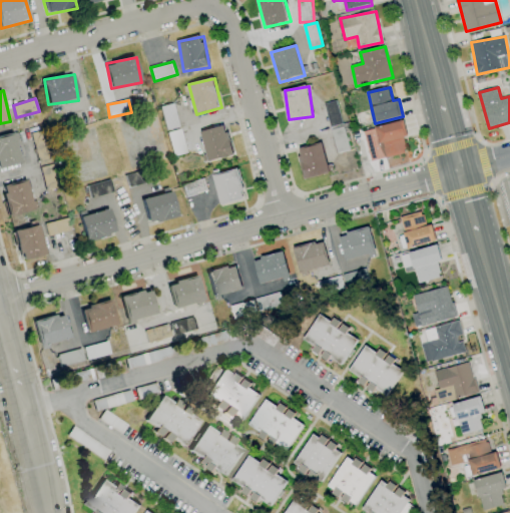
[(343,124),(339,101),(326,103),(331,126),(343,124)]
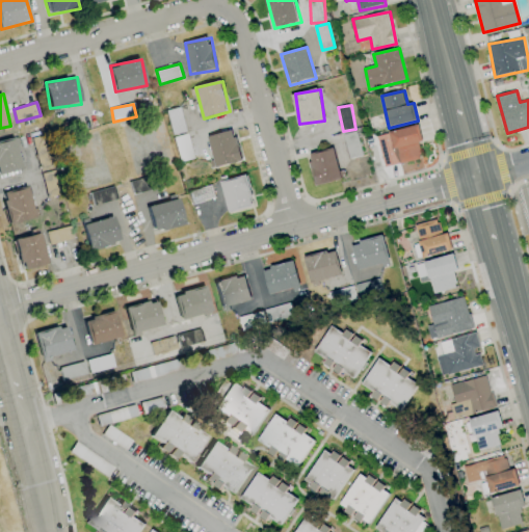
[(377,135),(386,167),(423,158),(419,142),(423,141),(420,125),(377,135)]
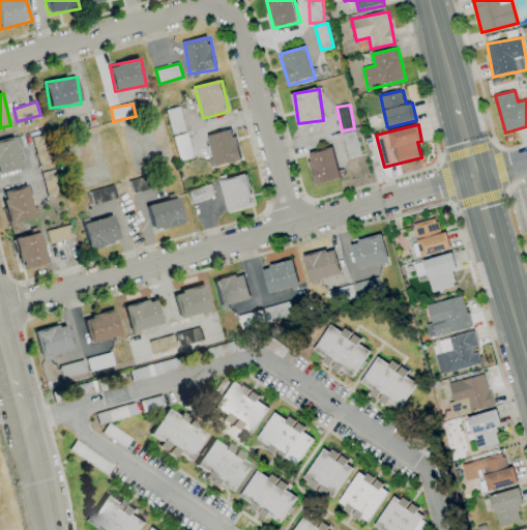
[(209,136),(215,167),(242,162),(235,129),(209,136)]
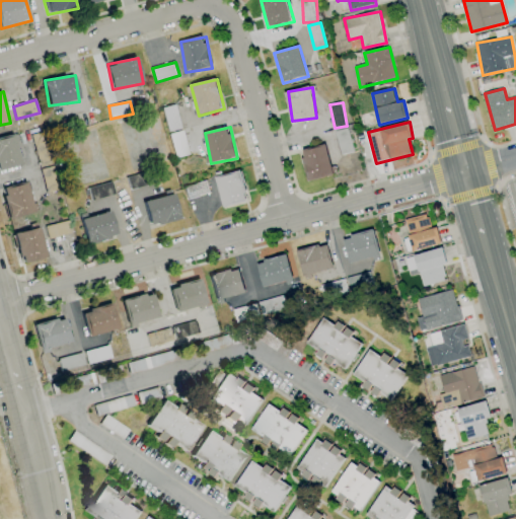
[(337,132),(343,155),(355,152),(350,128),(337,132)]
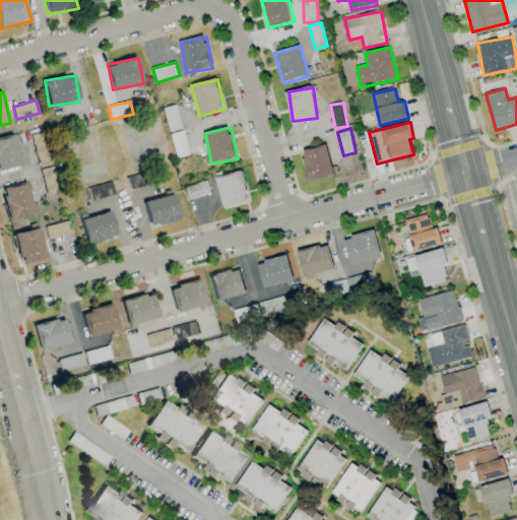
[(0,171),(23,164),(15,134),(0,138),(0,171)]
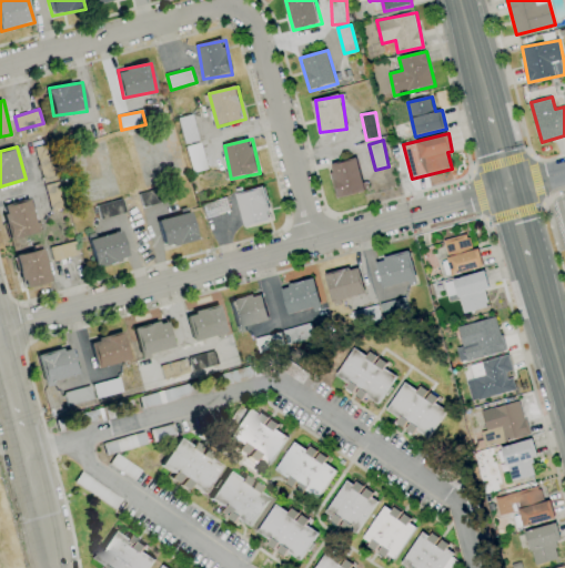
[(331,164),(338,198),(366,192),(360,159),(331,164)]
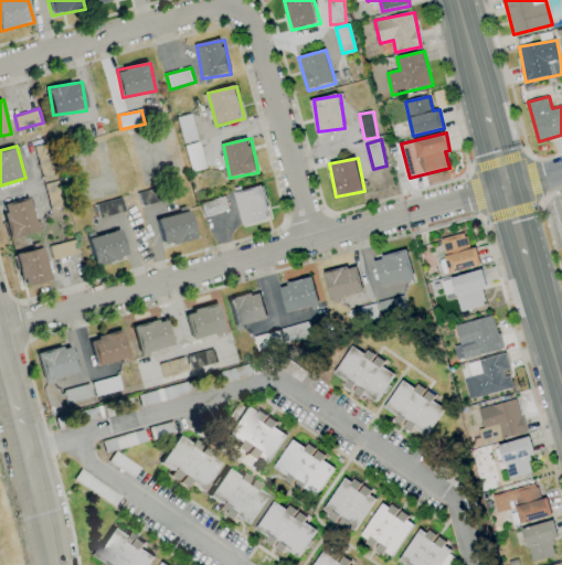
[(235,193),(245,226),(272,219),(263,185),(235,193)]
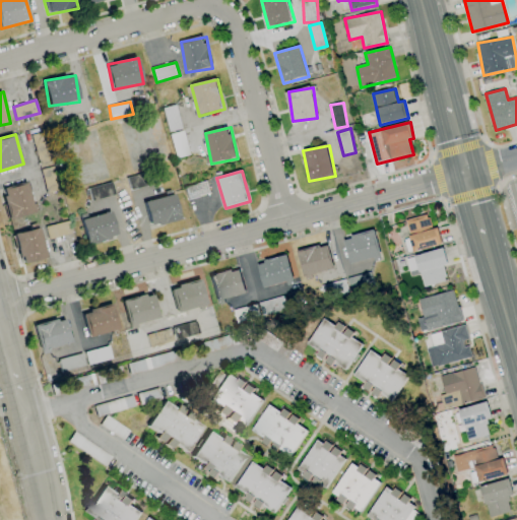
[(185,187),(189,200),(212,194),(208,181),(185,187)]
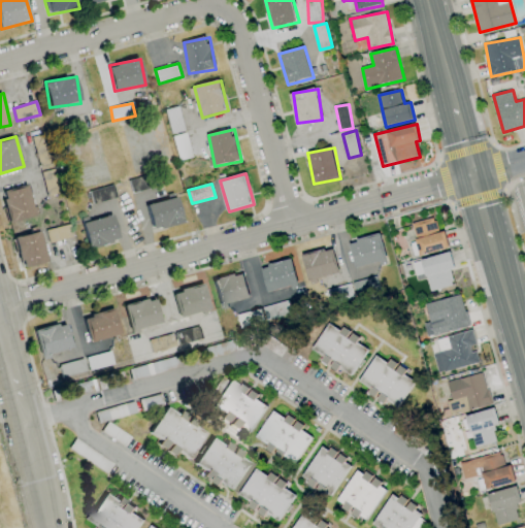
[(10,223),(36,216),(29,186),(3,193),(10,223)]
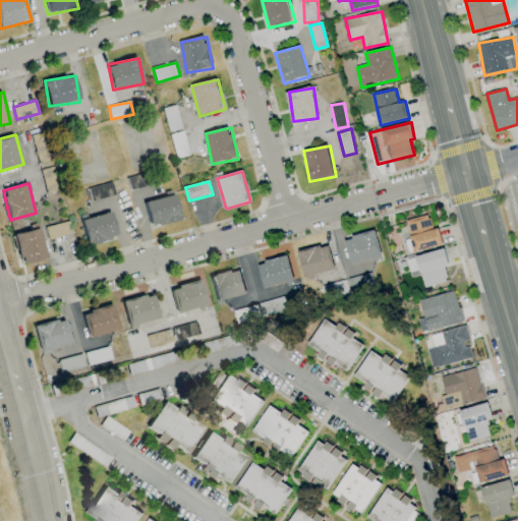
[(93,200),(116,196),(113,183),(91,187),(93,200)]
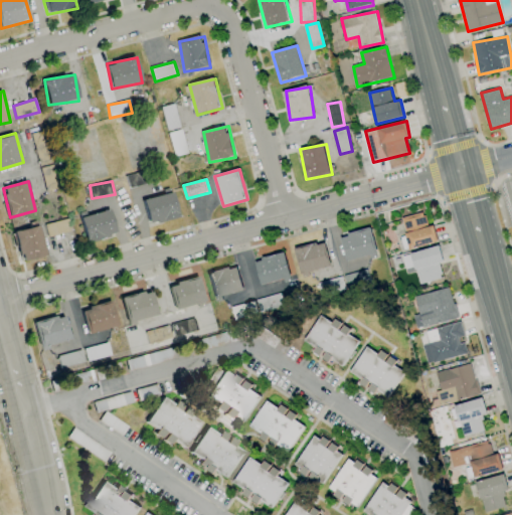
[(143,199),(149,224),(179,216),(172,192),(143,199)]
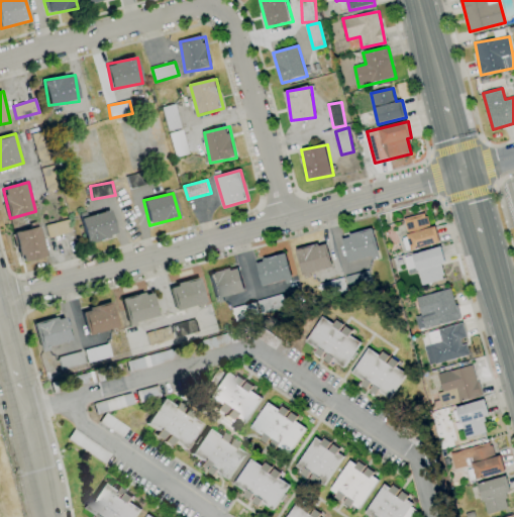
[(88,243),(117,234),(110,210),(81,219),(88,243)]
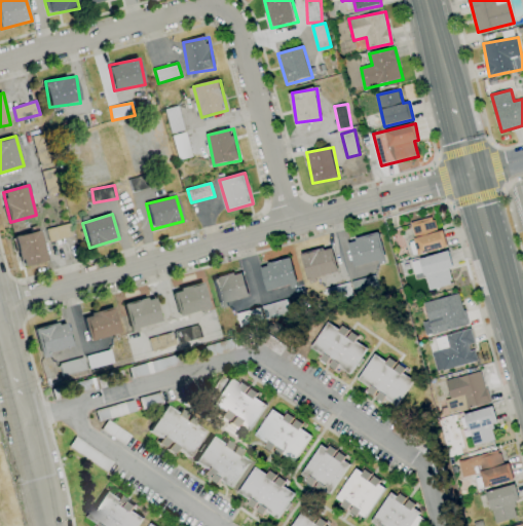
[(411,223),(419,255),(449,247),(444,230),(439,232),(434,217),(411,223)]
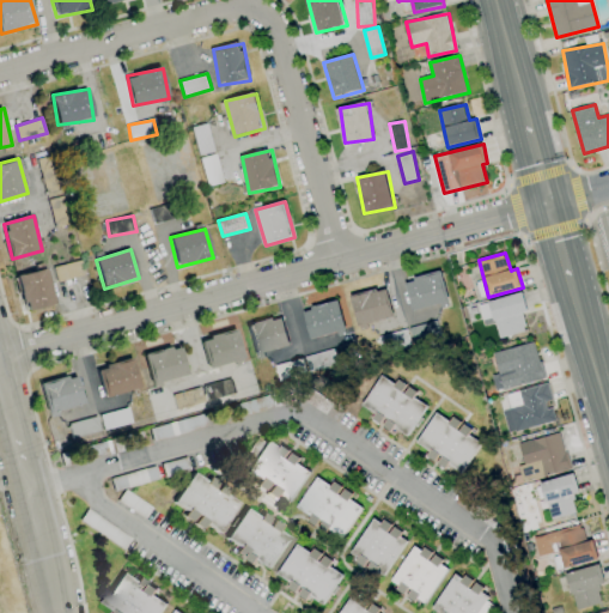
[(54,268),(59,283),(86,274),(83,260),(54,268)]
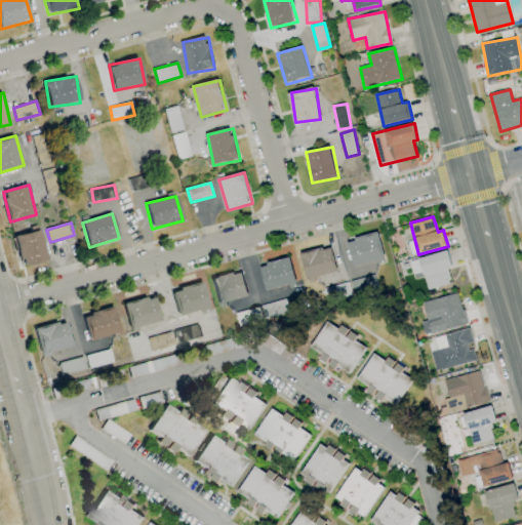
[(15,236),(23,267),(48,260),(40,230),(15,236)]
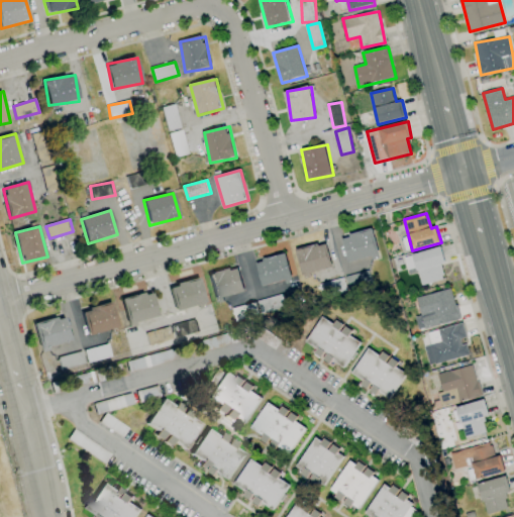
[(379,256),(375,230),(344,235),(347,262),(379,256)]
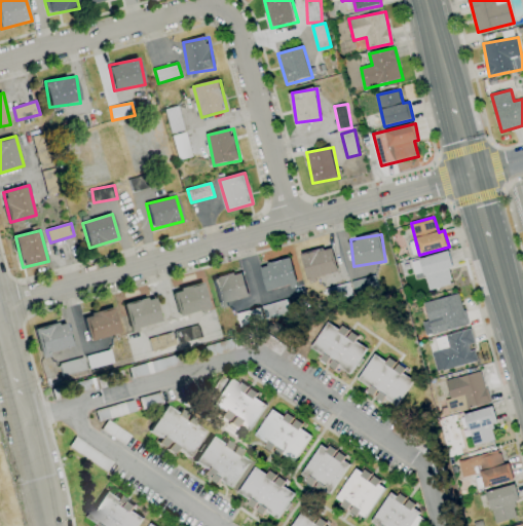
[(339,272),(333,247),(302,255),(308,279),(339,272)]
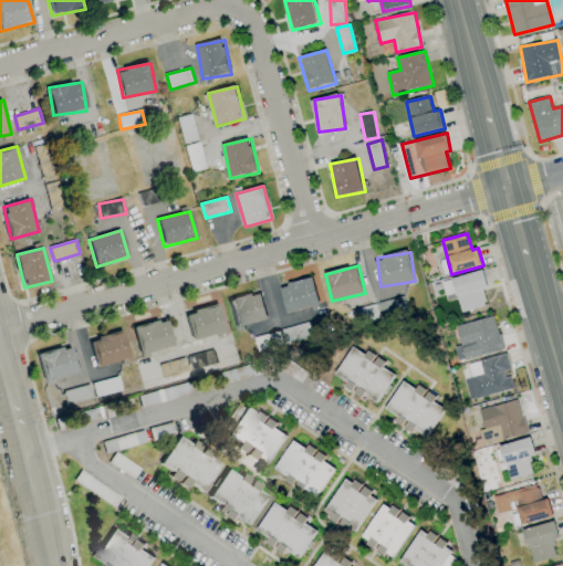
[(488,306),(485,289),(489,287),(486,271),(445,279),(448,297),(459,295),(462,312),(488,306)]
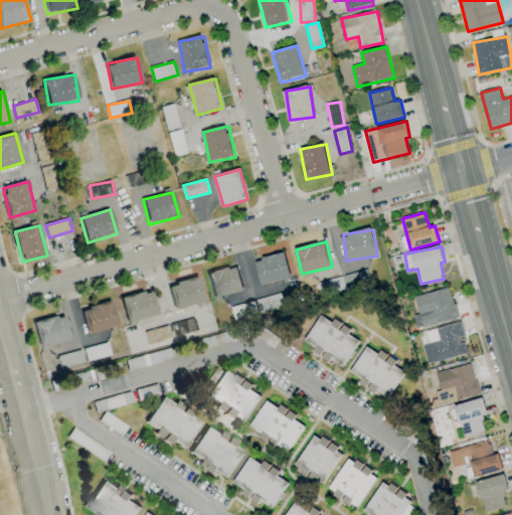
[(292,279),(286,253),(256,261),(262,286),(292,279)]
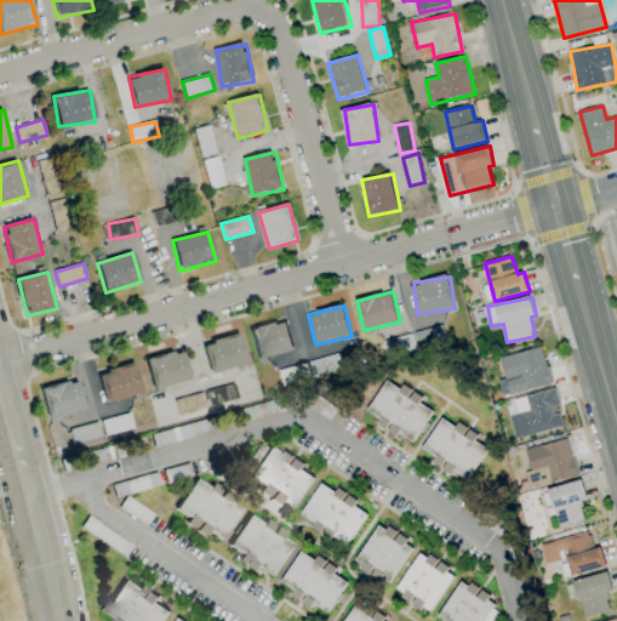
[(260,360),(296,351),(287,320),(251,330),(260,360)]
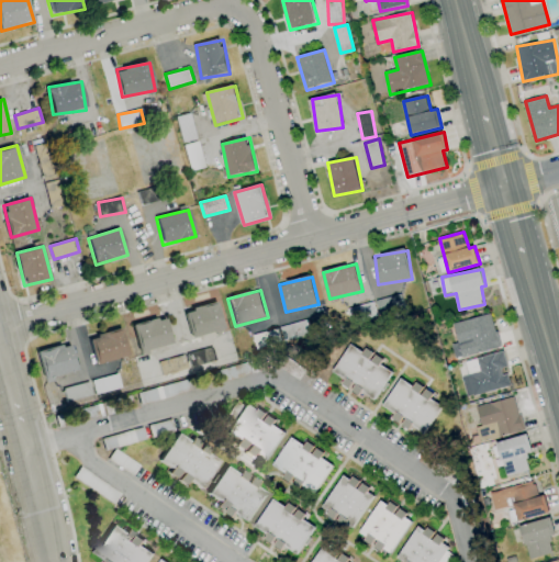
[(223,330),(219,303),(185,310),(190,336),(223,330)]
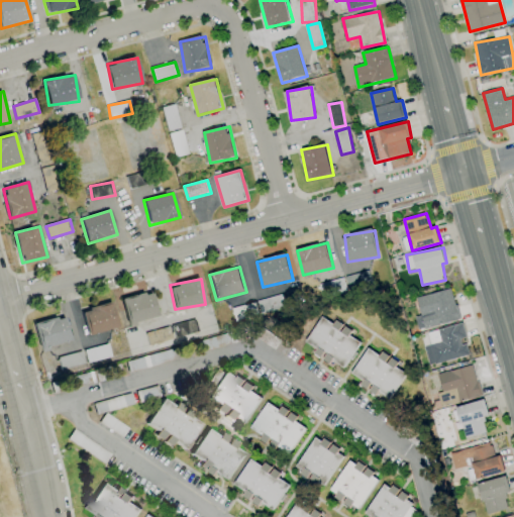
[(461,320),(452,289),(417,298),(422,315),(416,317),(420,331),(461,320)]
